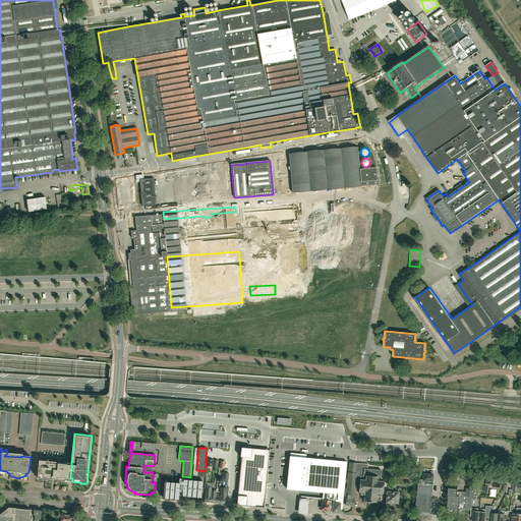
[(242,456),(240,455),(240,457),(241,457),(237,505),(264,508),(268,469),(262,469),(264,450),(250,448),(242,448),(242,456)]
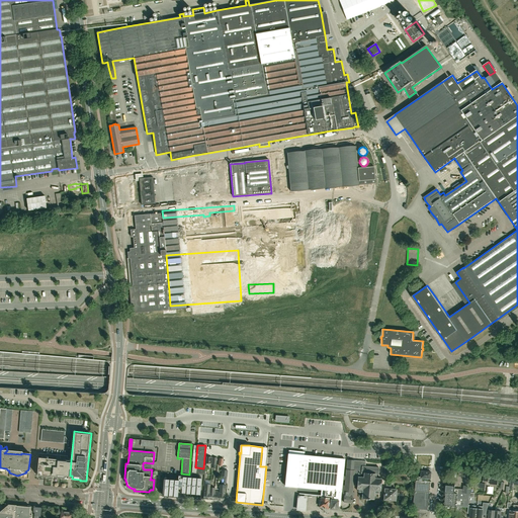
[(44,470),(46,454),(38,453),(37,476),(38,477),(40,477),(44,478),(44,470)]
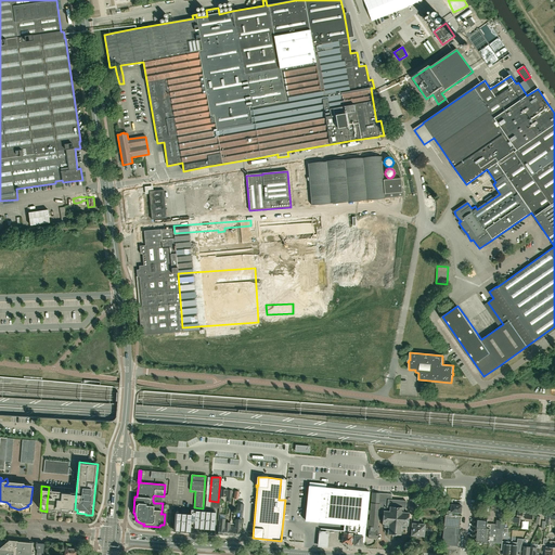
[(56,512),(59,487),(49,487),(47,504),(47,512),(52,512),(52,511),(56,512)]
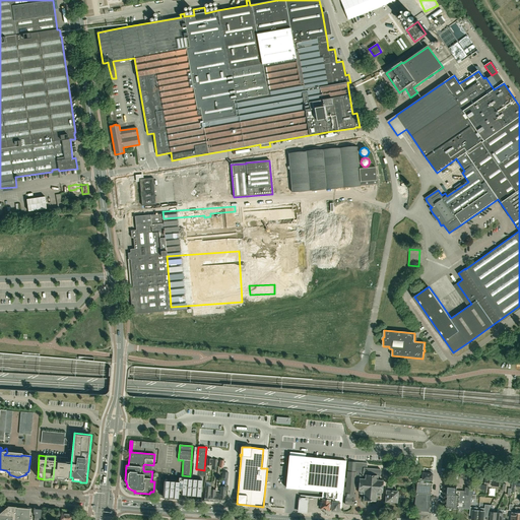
[(62,474),(63,457),(55,456),(53,479),(57,479),(57,480),(61,480),(62,474)]
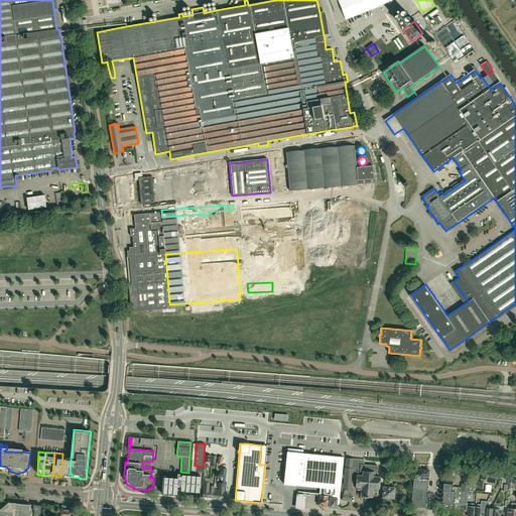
[(284,480),(284,484),(296,485),(319,488),(319,494),(330,495),(330,498),(329,507),(336,507),(337,504),(339,504),(344,458),(304,454),(303,454),(293,453),(287,453),(284,480)]
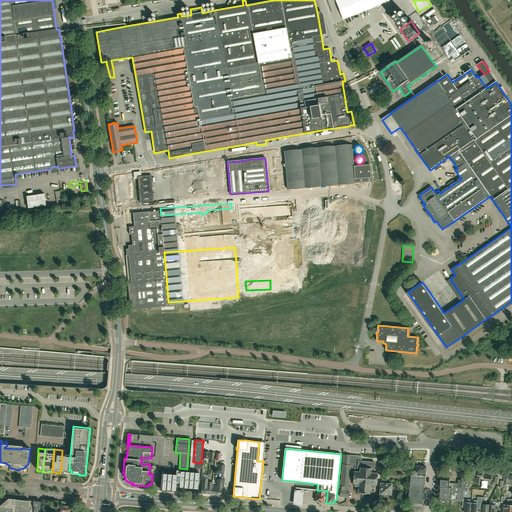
[(69,470),(70,455),(69,454),(66,452),(66,450),(62,450),(61,467),(60,473),(63,474),(64,473),(66,473),(67,472),(67,473),(68,470),(69,470)]
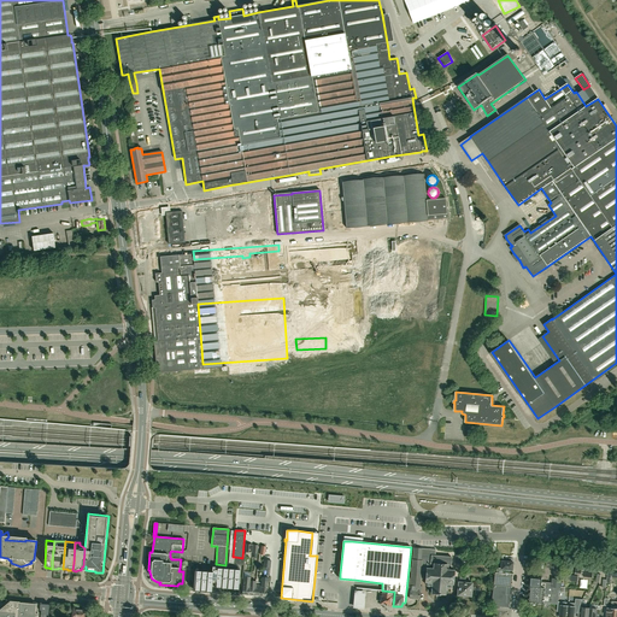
[(410,570),(409,580),(409,591),(410,591),(410,598),(419,599),(419,592),(422,592),(422,586),(419,586),(422,570),(424,571),(425,568),(427,568),(425,582),(427,582),(427,586),(428,586),(432,587),(432,593),(436,594),(440,594),(446,594),(446,588),(451,588),(452,586),(452,585),(453,585),(454,570),(447,569),(448,565),(451,565),(452,557),(435,556),(436,550),(413,547),(412,559),(412,568),(410,568),(410,570)]
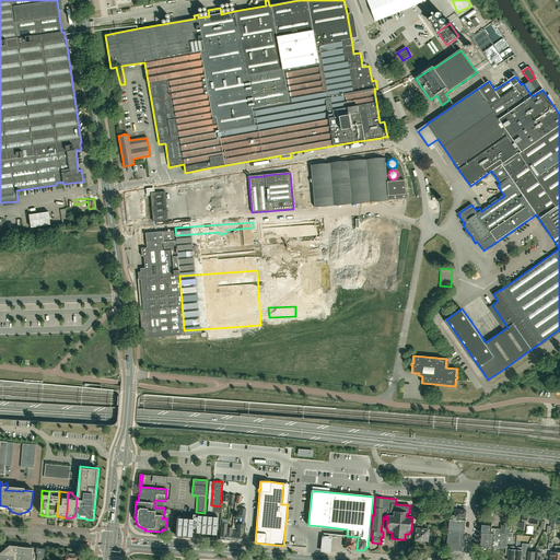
[(421,511),(422,502),(413,502),(413,511),(421,511)]
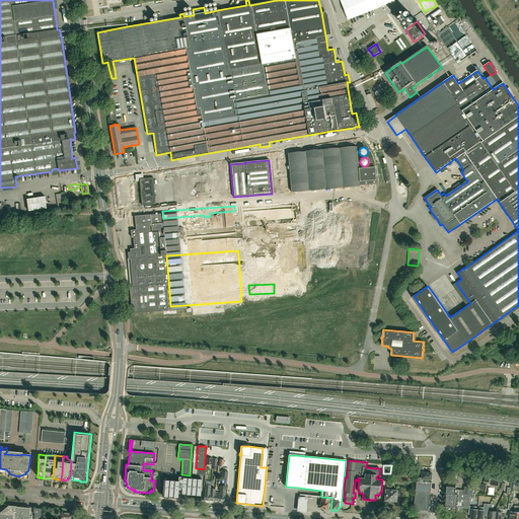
[(415,492),(419,492),(429,494),(431,473),(423,472),(422,472),(421,477),(418,477),(418,482),(416,482),(415,492)]
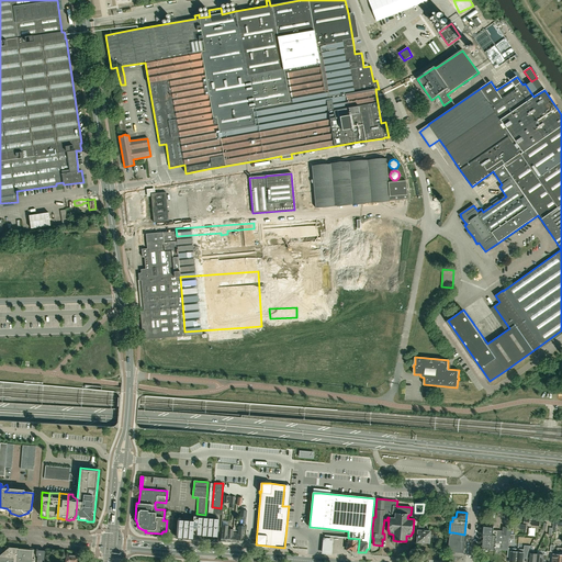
[(540,526),(540,519),(532,519),(532,517),(530,517),(530,516),(525,515),(524,525),(520,524),(519,529),(526,530),(526,532),(529,534),(528,536),(535,537),(535,532),(538,532),(538,526),(540,526)]
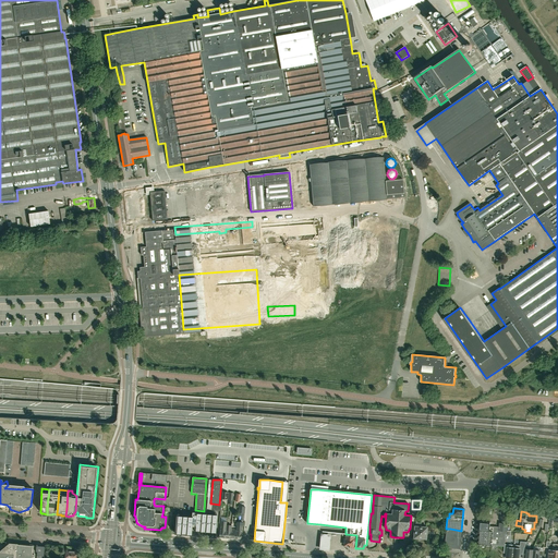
[(191,534),(192,531),(216,533),(217,516),(194,513),(194,512),(192,512),(192,516),(192,517),(177,516),(176,533),(191,534)]
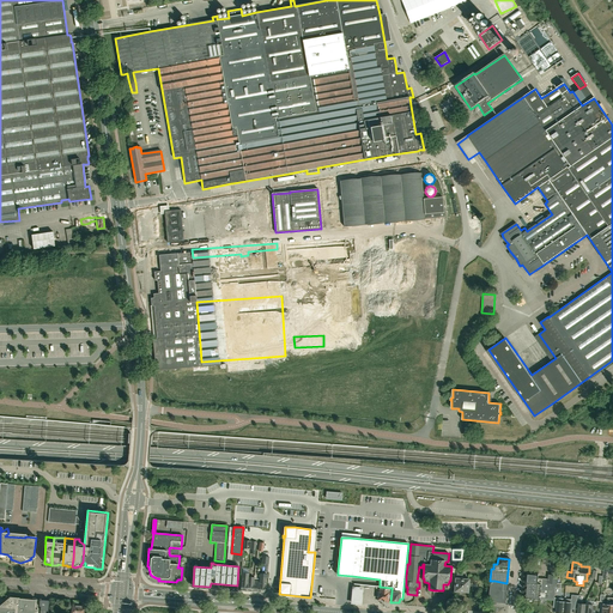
[(462,578),(462,572),(457,572),(456,578),(455,578),(454,590),(468,593),(468,588),(472,588),(472,583),(468,583),(469,580),(462,578)]
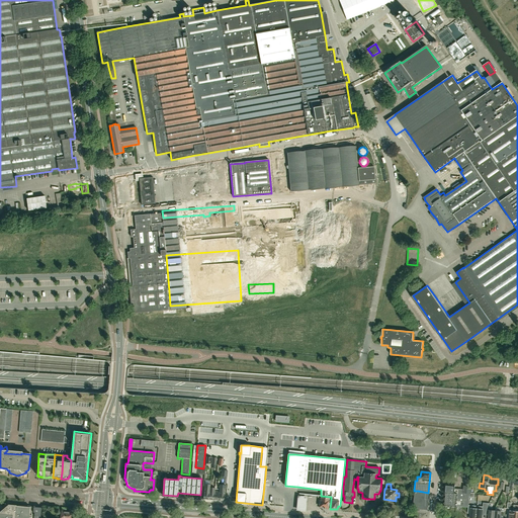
[(445,493),(444,505),(456,507),(456,506),(468,507),(468,505),(469,497),(473,497),(475,493),(470,493),(471,487),(463,486),(463,490),(454,489),(455,485),(445,484),(444,493),(445,493)]
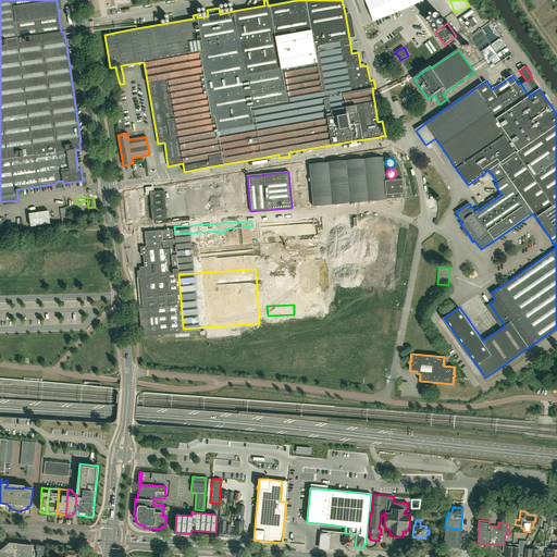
[(449,528),(445,528),(443,545),(445,545),(445,546),(459,548),(460,530),(449,528)]
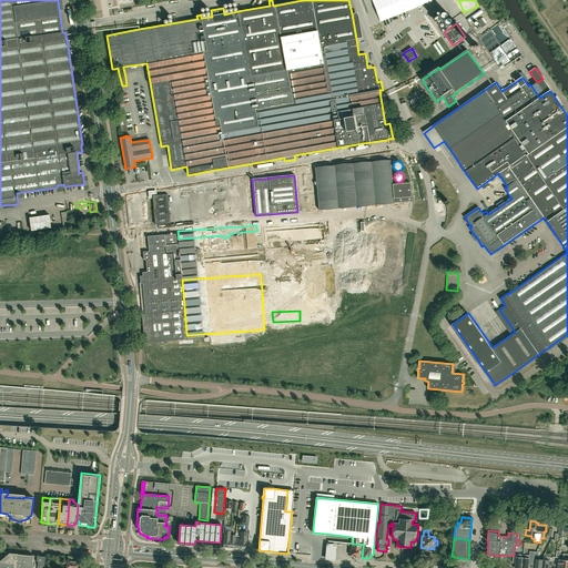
[(336,543),(326,541),(324,557),(334,558),(336,543)]
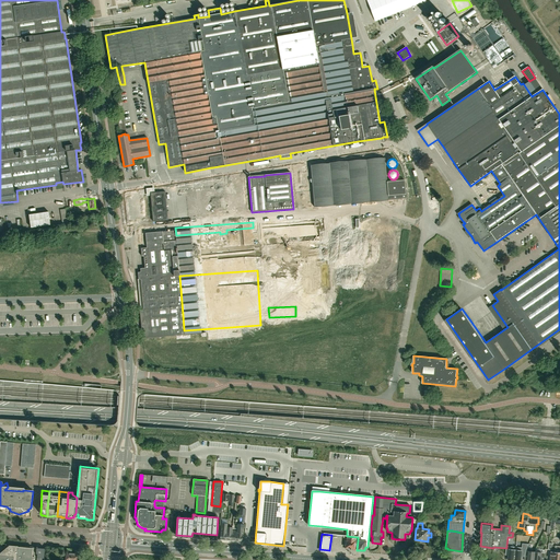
[(346,549),(351,550),(351,549),(354,549),(356,538),(347,537),(346,549)]
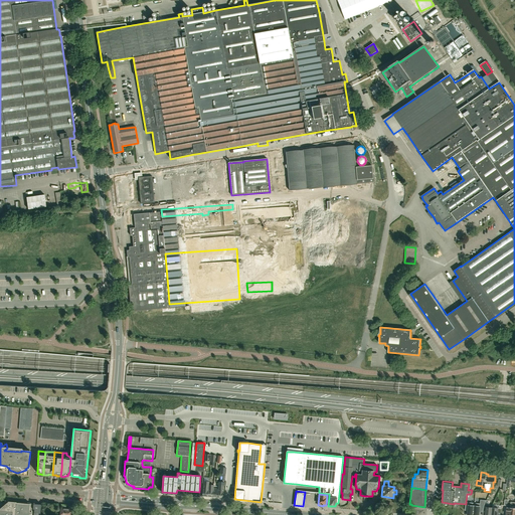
[(514,514),(514,502),(511,502),(508,502),(508,500),(505,499),(504,505),(507,506),(506,514),(514,514)]
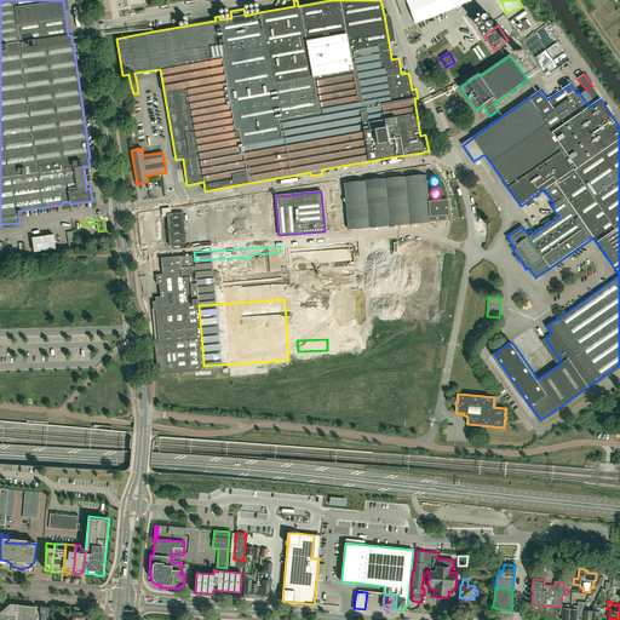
[(570,606),(569,619),(577,619),(578,616),(578,614),(581,614),(583,609),(584,607),(586,603),(579,602),(578,607),(570,606)]
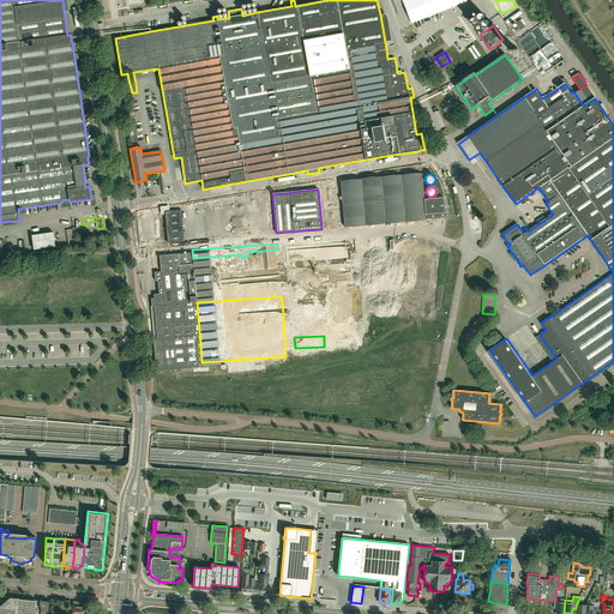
[(35,613),(36,612),(37,612),(38,607),(38,601),(11,599),(6,602),(0,606),(0,613),(35,613)]
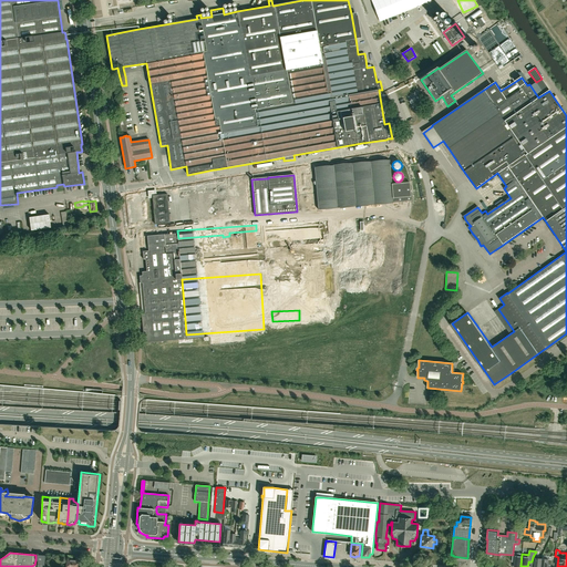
[(513,555),(512,559),(515,560),(515,563),(514,566),(521,566),(522,554),(513,553),(513,555)]
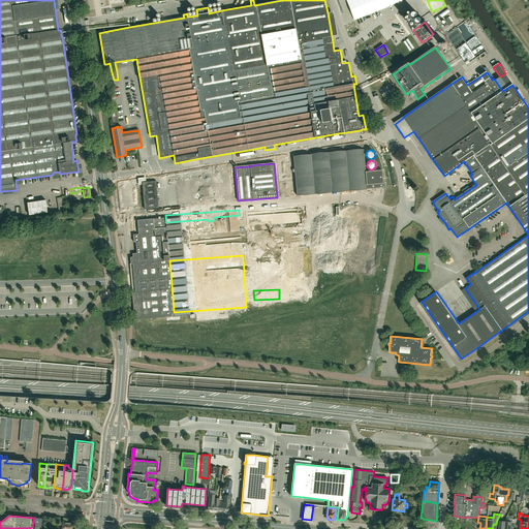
[(32,527),(32,528),(41,528),(42,518),(38,518),(34,518),(34,523),(33,523),(32,527)]
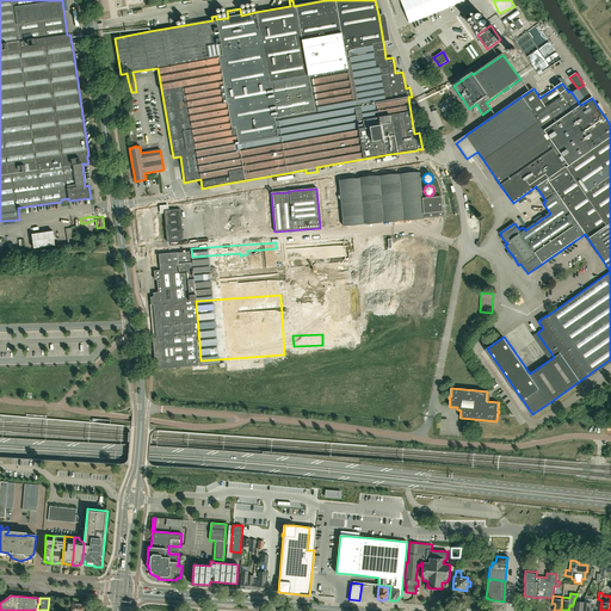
[(573,605),(576,606),(575,610),(582,610),(584,606),(584,603),(580,602),(581,599),(575,598),(574,600),(573,605)]
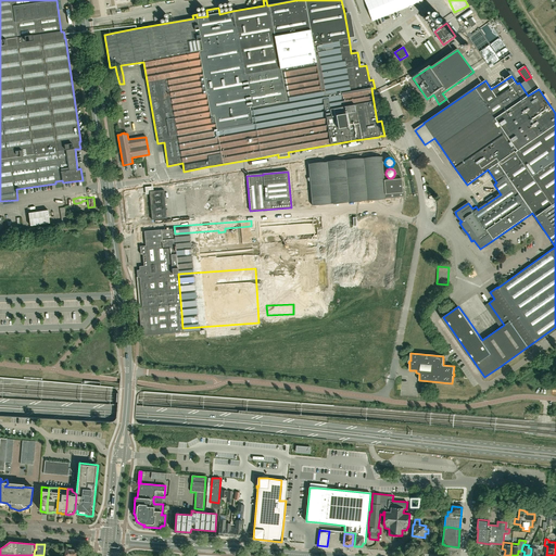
[(531,552),(530,555),(536,555),(538,553),(541,553),(541,545),(532,545),(531,548),(531,552)]
